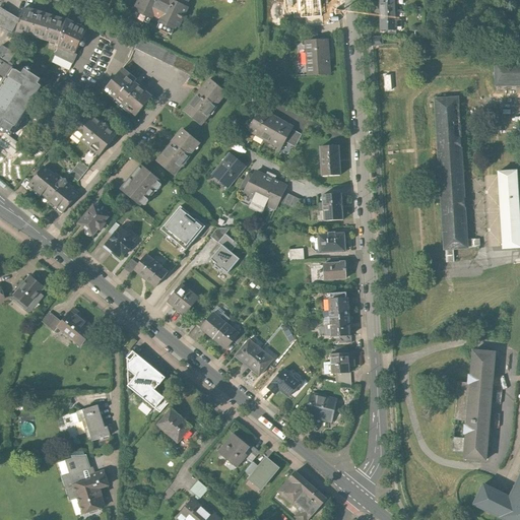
[(148,24),(151,19),(159,23),(157,28),(172,35),(176,26),(178,28),(188,8),(186,7),(189,0),(140,0),(137,7),(138,8),(134,17),(148,24)]
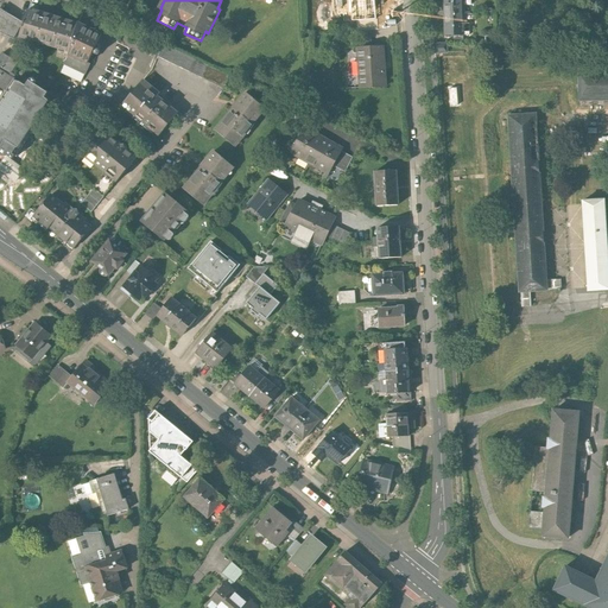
[(380,0),(358,0),(359,14),(381,13),(380,0)]
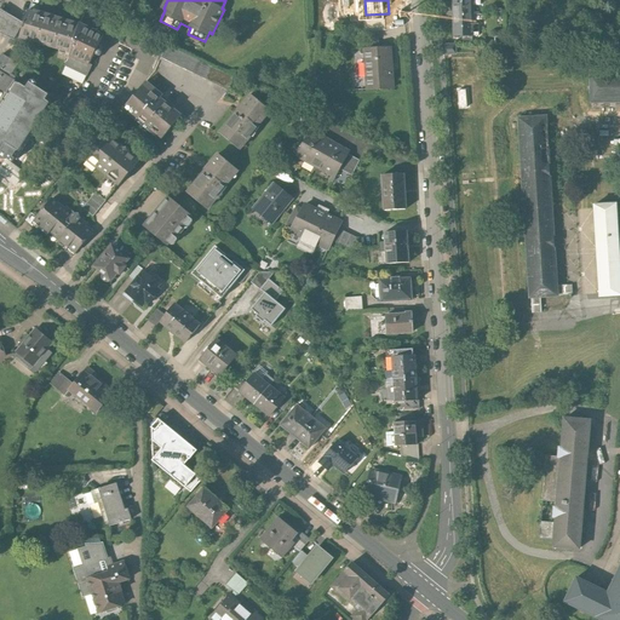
[(452,0),(453,15),(471,15),(470,0),(452,0)]
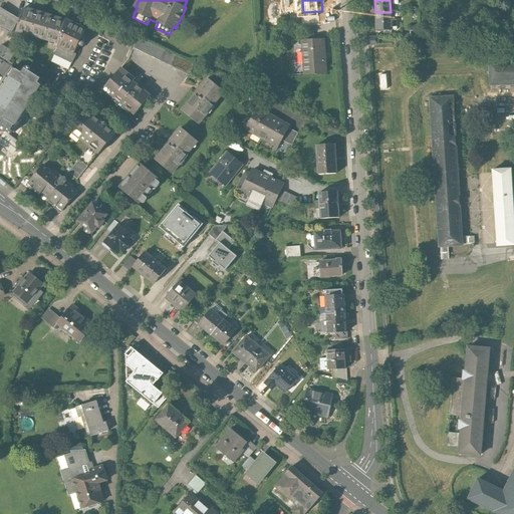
[(0,9),(0,29),(15,36),(20,21),(0,9)]
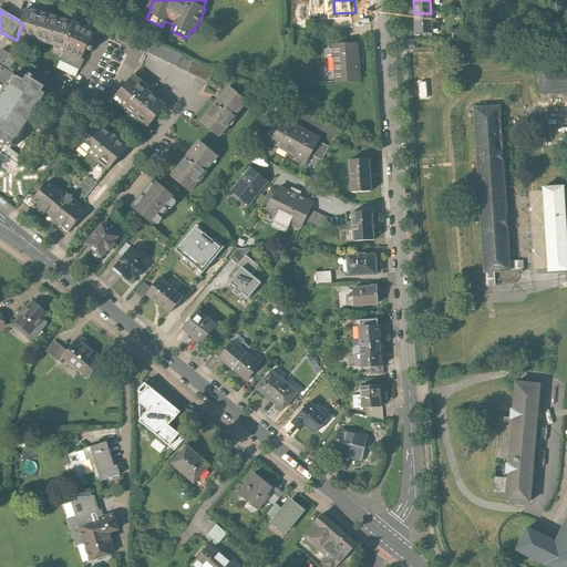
[(31,14),(27,12),(22,23),(17,40),(63,52),(60,61),(61,62),(80,71),(94,42),(98,35),(75,24),(32,12),(31,14)]
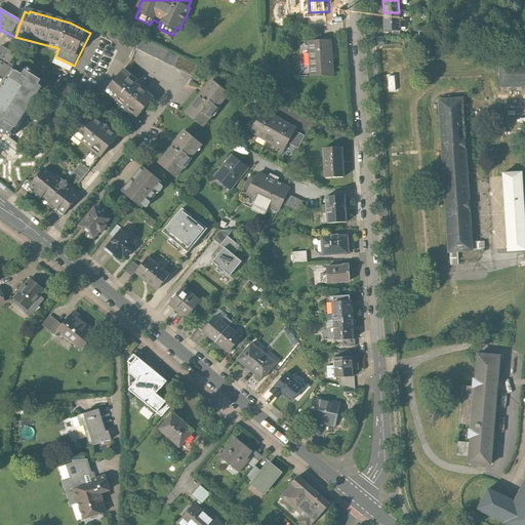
[(399,12),(384,12),(384,31),(392,30),(401,30),(406,30),(406,19),(399,21),(399,12)]
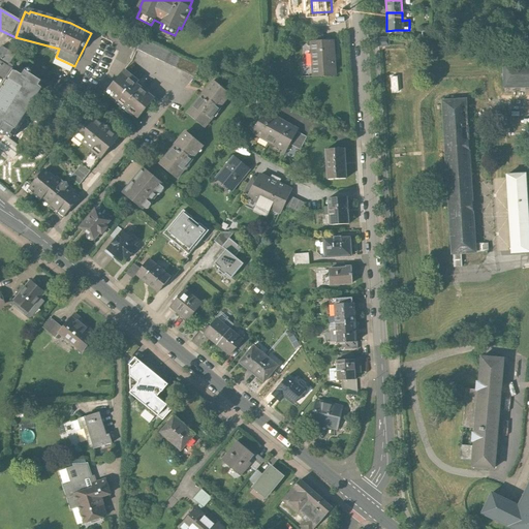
[(310,20),(311,41),(322,41),(321,20),(310,20)]
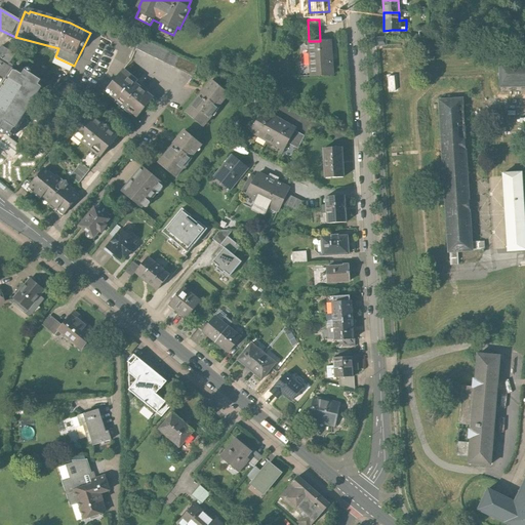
[(111,25),(109,30),(117,40),(136,49),(142,39),(111,25)]
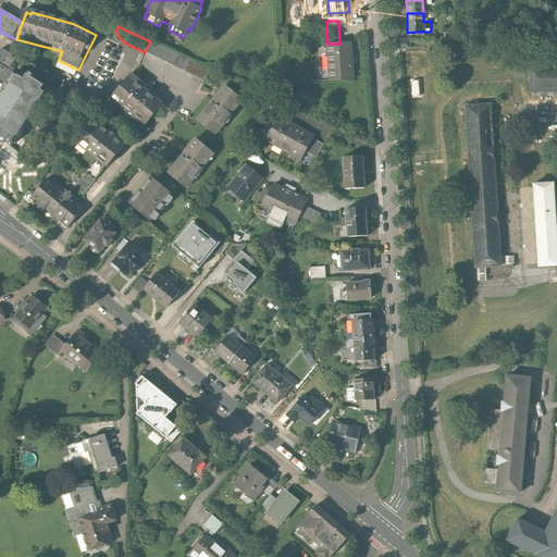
[(210,70),(150,41),(145,52),(205,81),(210,70)]
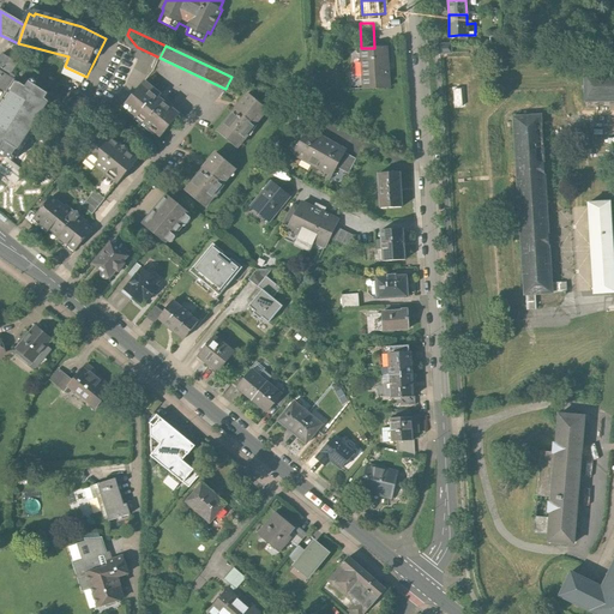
[(374,48),(361,48),(363,89),(387,88),(385,47),(374,48)]
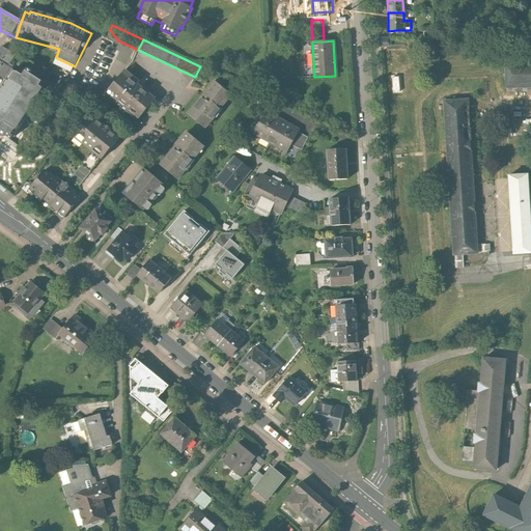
[(124,49),(113,44),(106,61),(103,66),(96,77),(106,83),(112,74),(116,67),(122,55),(124,49)]
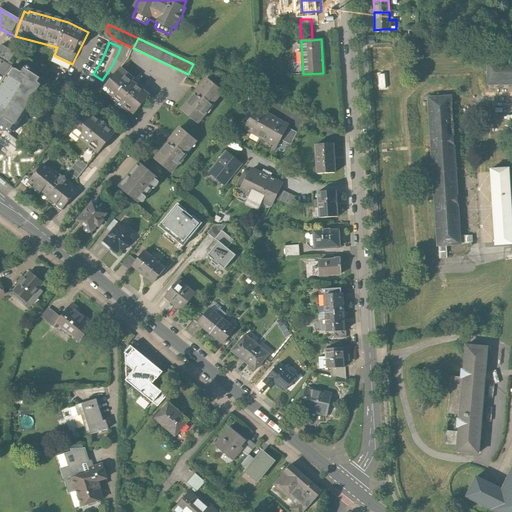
[(0,59),(8,65),(15,53),(2,45),(0,48),(0,59)]
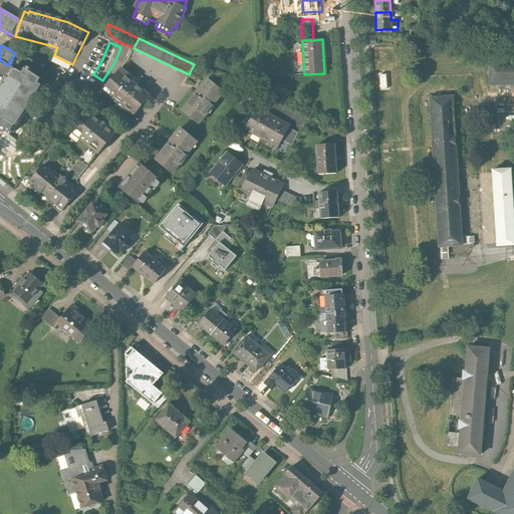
[(72,64),(55,56),(52,63),(69,71),(72,64)]
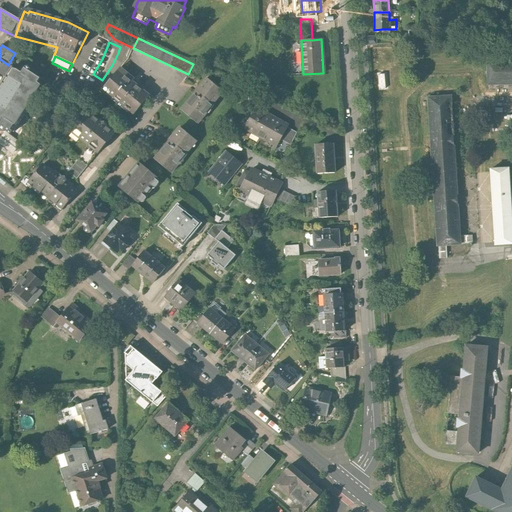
[(8,65),(0,59),(0,74),(3,76),(10,66),(8,65)]
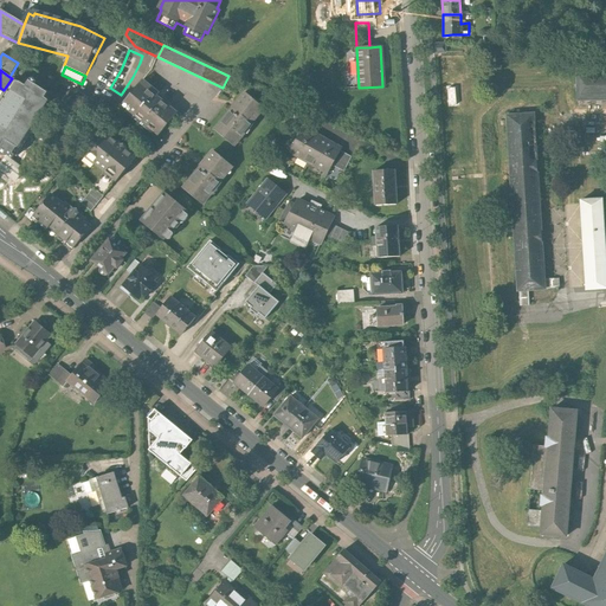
[(579,100),(605,98),(605,70),(579,71),(579,100)]
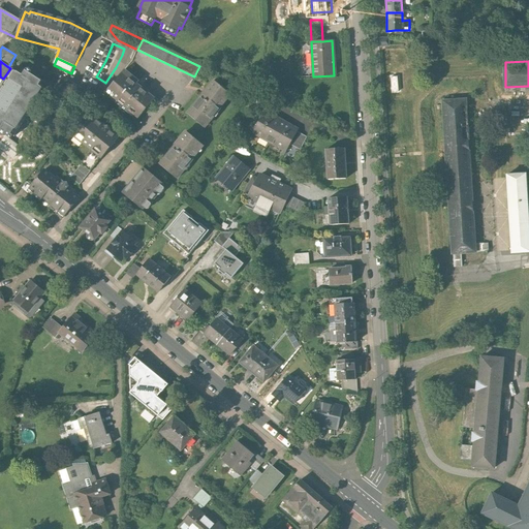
[(0,132),(5,137),(10,141),(42,89),(38,86),(41,82),(25,71),(23,75),(11,69),(0,87),(0,132)]
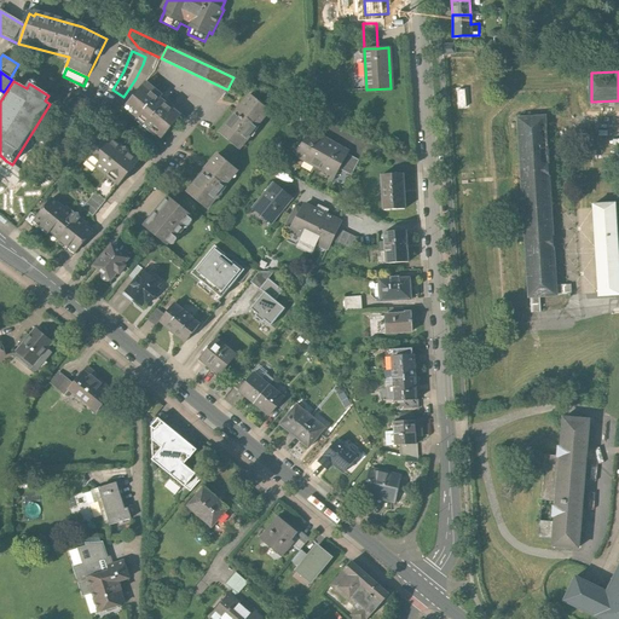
[(146,84),(126,110),(163,140),(181,119),(160,100),(163,97),(146,84)]
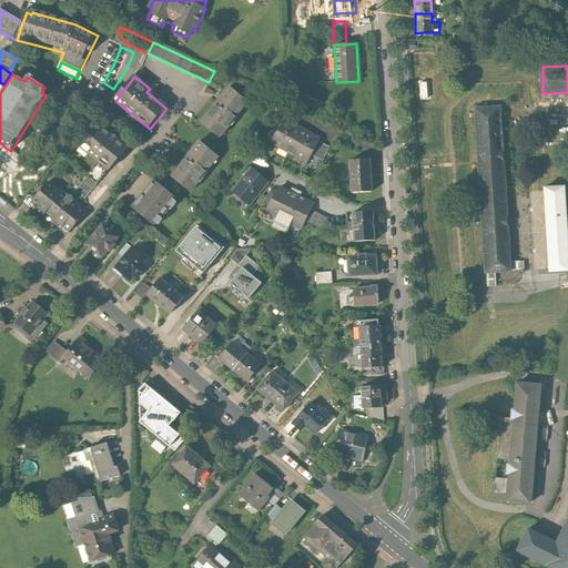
[(229,88),(201,122),(221,139),(249,104),(229,88)]
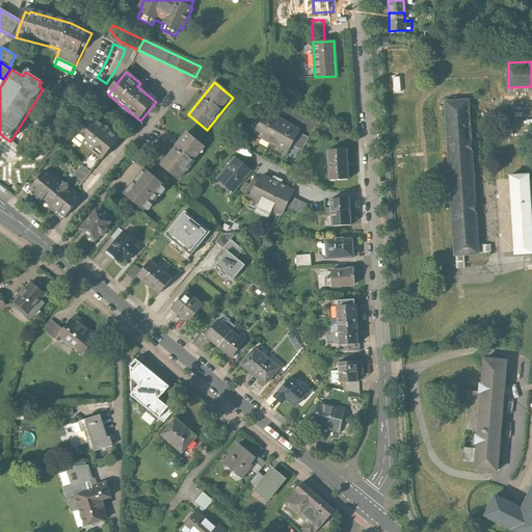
[(267,114),(256,135),(288,154),(292,145),(298,134),(300,132),(267,114)]
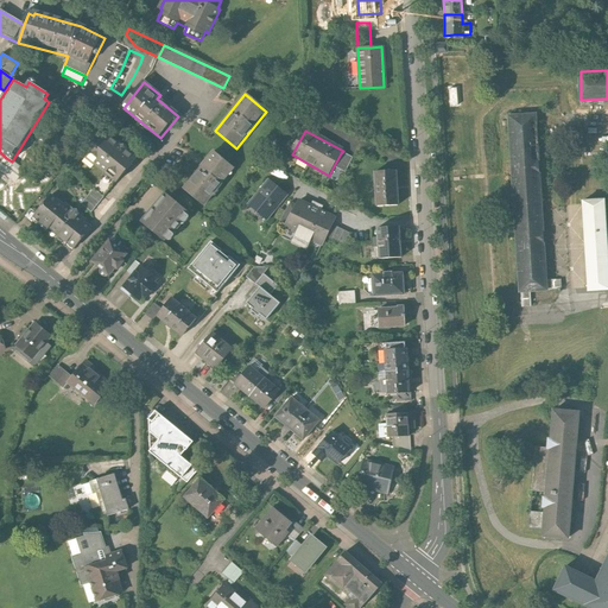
[(137,159),(105,133),(86,157),(118,182),(137,159)]
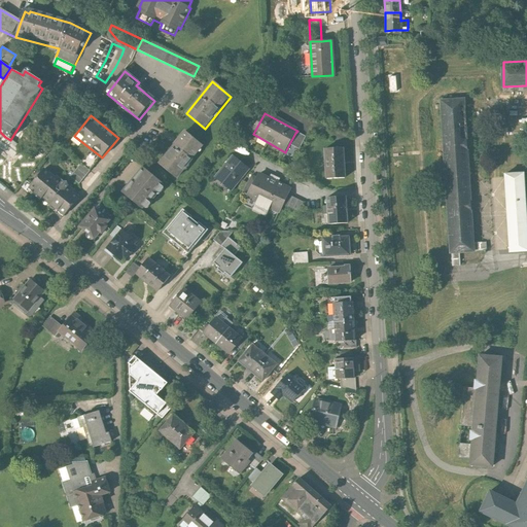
[(184,133),(159,166),(176,180),(202,147),(184,133)]
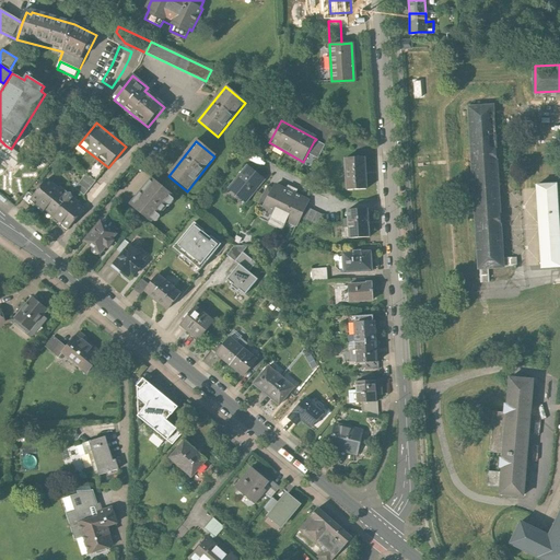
[(324,147),(314,141),(307,153),(317,159),(324,147)]
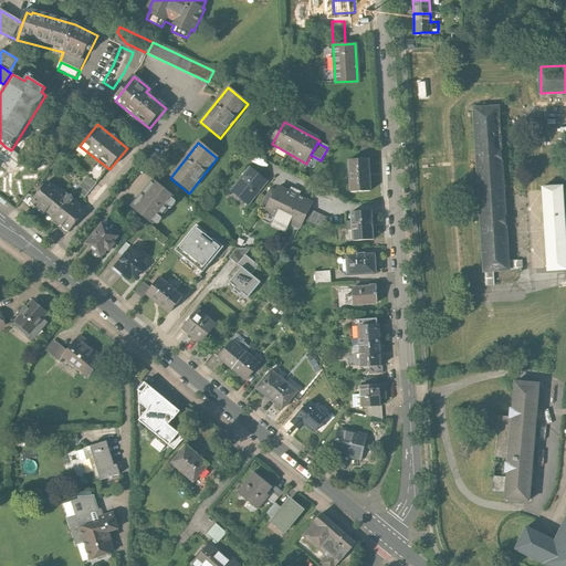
[(6,147),(0,154),(0,158),(13,169),(22,159),(11,150),(6,147)]
